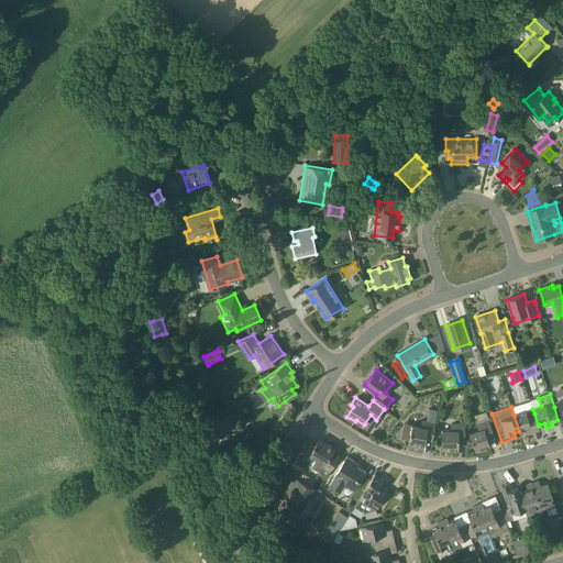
[(489,420),(486,410),(474,416),(477,423),(478,430),(470,432),(475,451),(490,445),(487,435),(494,433),(489,420)]
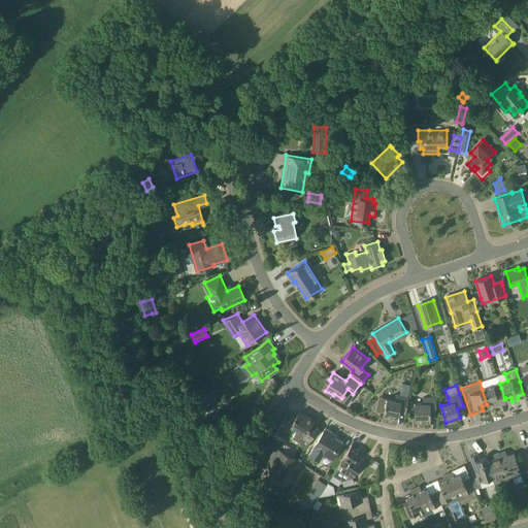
[(506,402),(505,398),(504,399),(501,388),(495,389),(494,386),(482,389),(487,404),(492,402),(493,406),(506,402)]
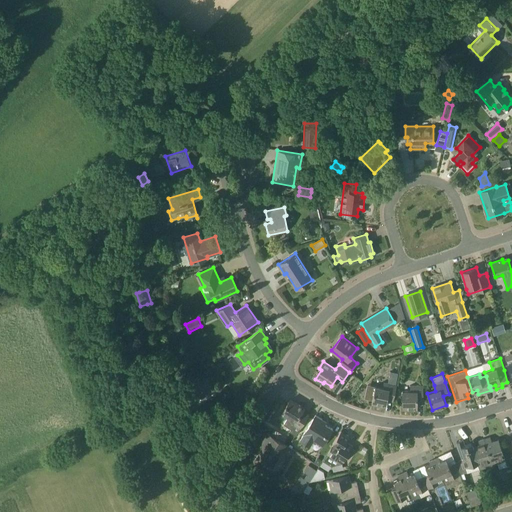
[(397,385),(384,382),(383,387),(375,386),(372,403),(386,406),(388,397),(394,398),(397,385)]
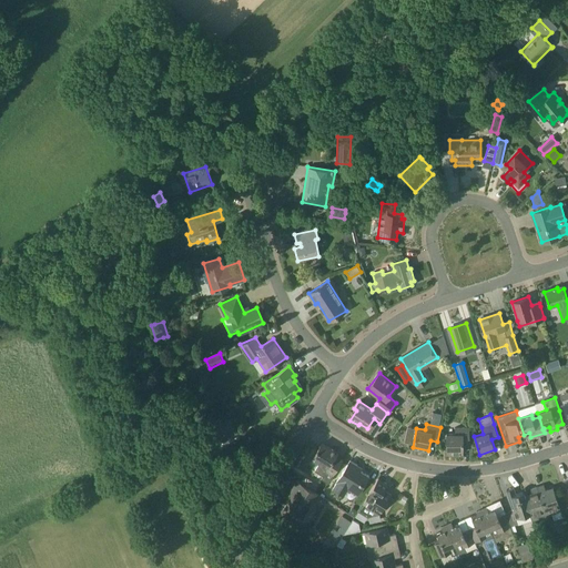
[(469,427),(455,427),(455,434),(446,434),(447,453),(463,453),(463,443),(469,443),(469,427)]
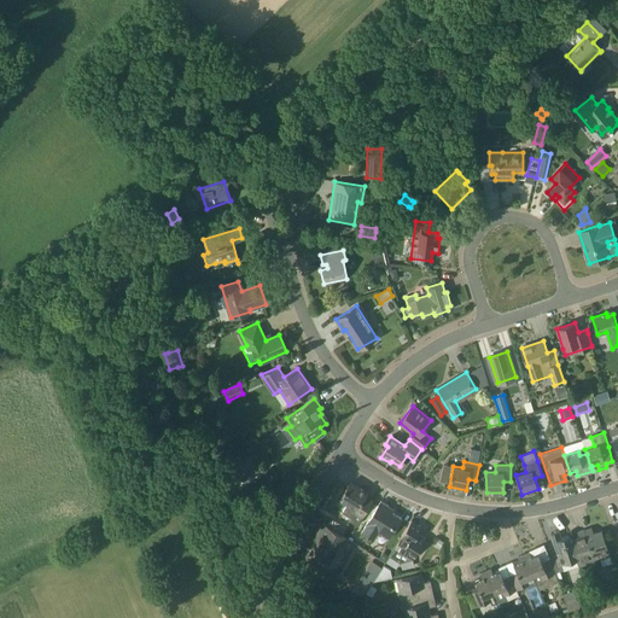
[(373,500),(366,496),(367,493),(350,482),(339,499),(348,503),(342,512),(351,518),(349,520),(357,525),(373,500)]
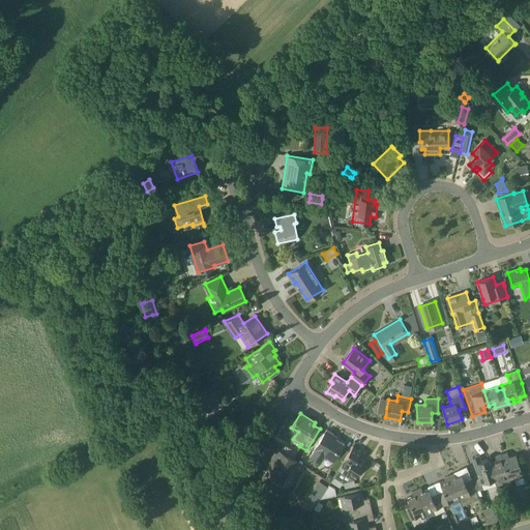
[(345,444),(332,436),(333,434),(326,430),(314,449),(315,449),(311,457),(321,463),(325,455),(333,462),(345,444)]
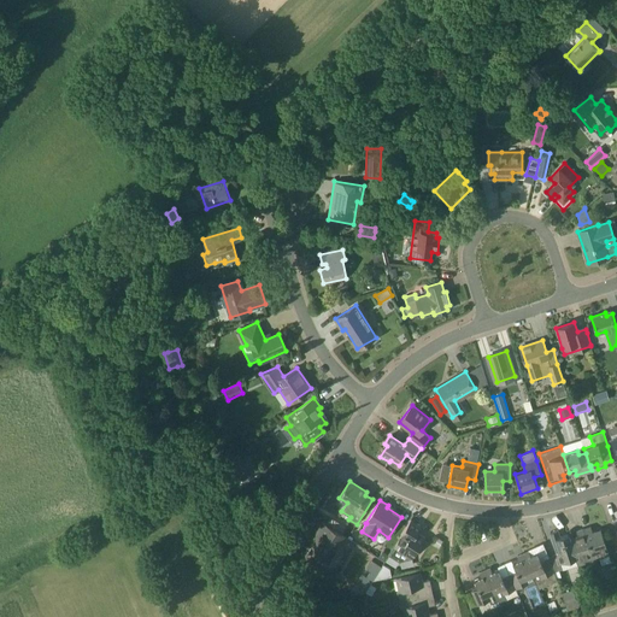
[(425,538),(418,533),(421,528),(421,526),(411,519),(385,560),(395,568),(399,562),(412,558),(425,538)]
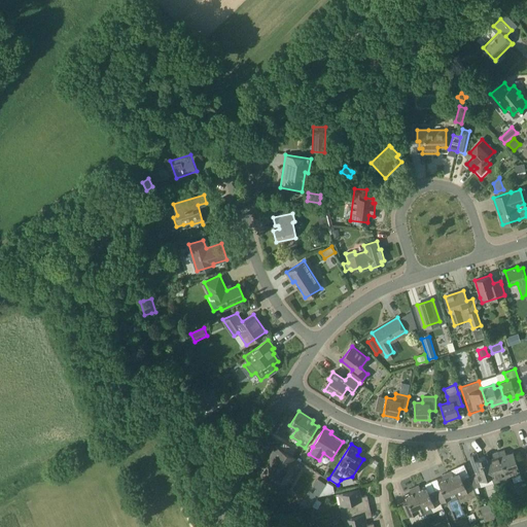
[(288,465),(292,467),(296,460),(290,455),(276,447),(271,455),(274,456),(266,470),(280,479),(288,465)]
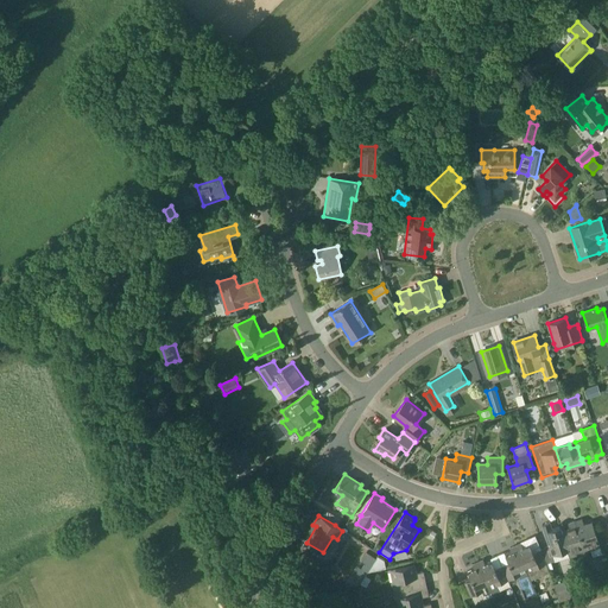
[(335,515),(330,523),(337,526),(341,520),(335,515)]
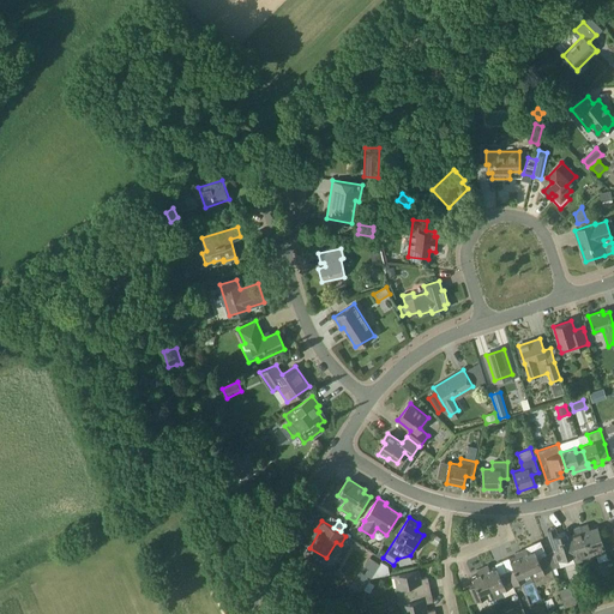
[(581,527),(590,558),(597,555),(599,563),(608,559),(606,553),(599,527),(590,529),(588,524),(581,527)]
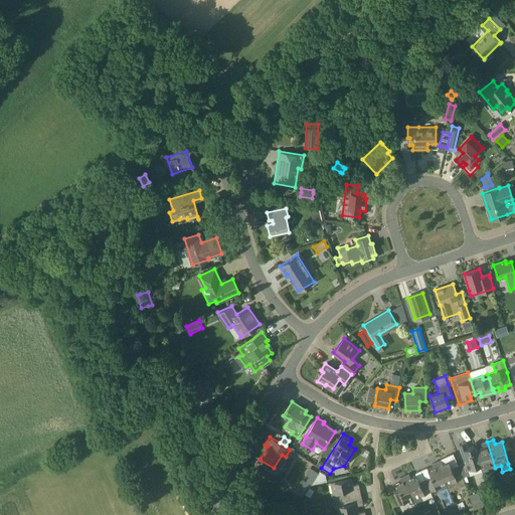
[(476,450),(475,446),(467,448),(466,442),(459,444),(465,463),(458,466),(463,478),(470,475),(468,470),(481,466),(476,450)]
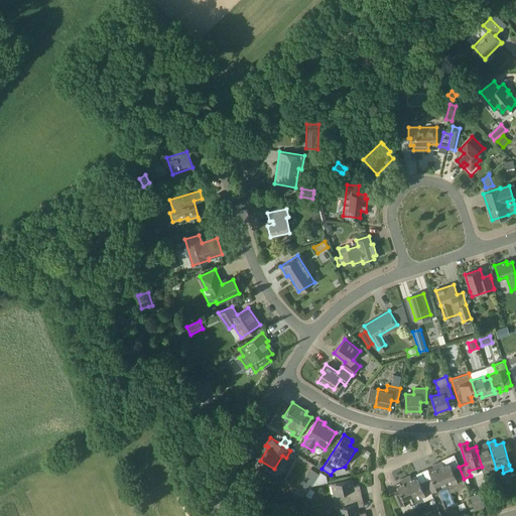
[(484,473),(496,469),(488,442),(482,444),(484,448),(477,450),(482,467),(484,473)]
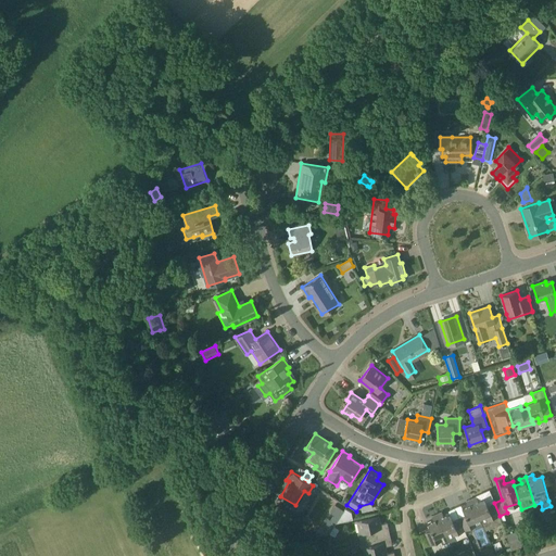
[(500,516),(494,503),(487,505),(484,497),(478,500),(477,496),(471,498),(480,518),(480,517),(484,528),(501,520),(500,516)]
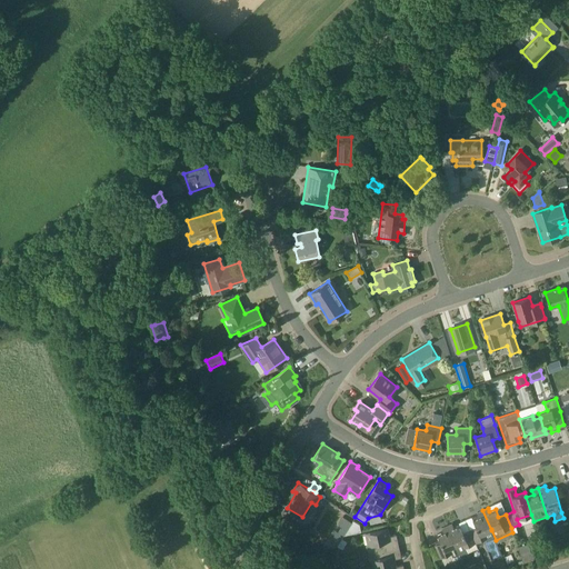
[(476,542),(487,538),(485,532),(491,530),(482,510),(477,512),(479,516),(472,519),(476,527),(470,529),(476,542)]
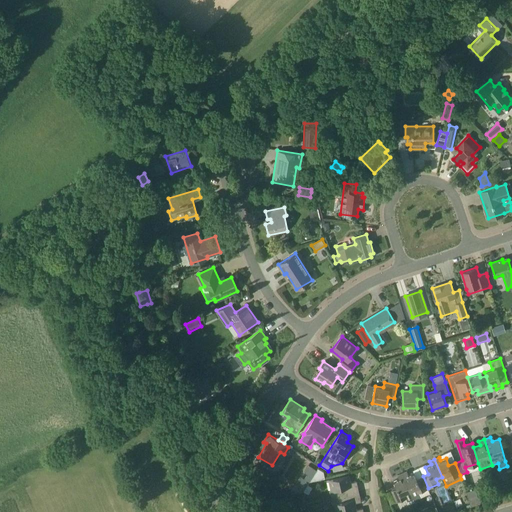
[(304,472),(307,474),(312,477),(317,469),(315,468),(309,464),(309,465),(304,472)]
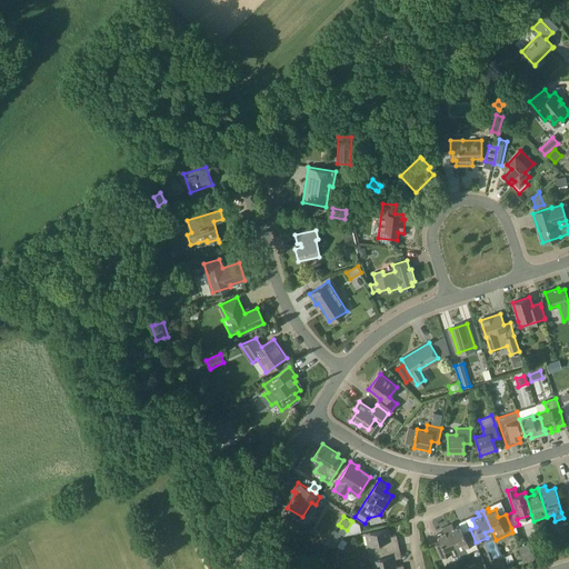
[(359,523),(353,520),(345,535),(361,531),(359,523)]
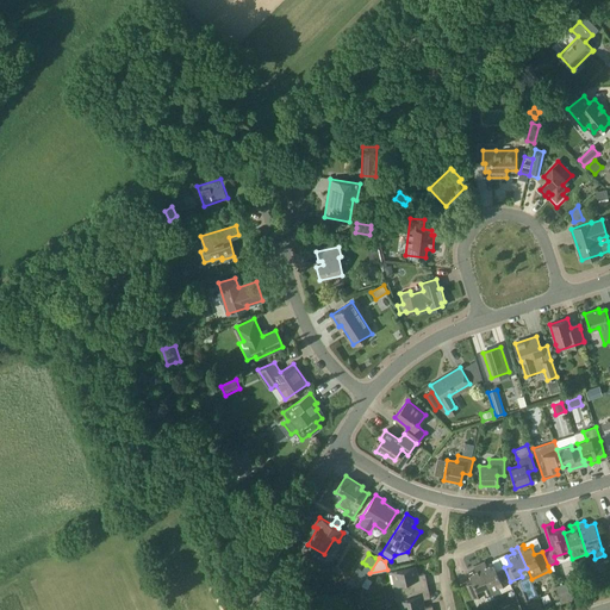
[(479,564),(493,596),(512,587),(510,582),(504,567),(497,571),(493,562),(486,565),(485,561),(479,564)]
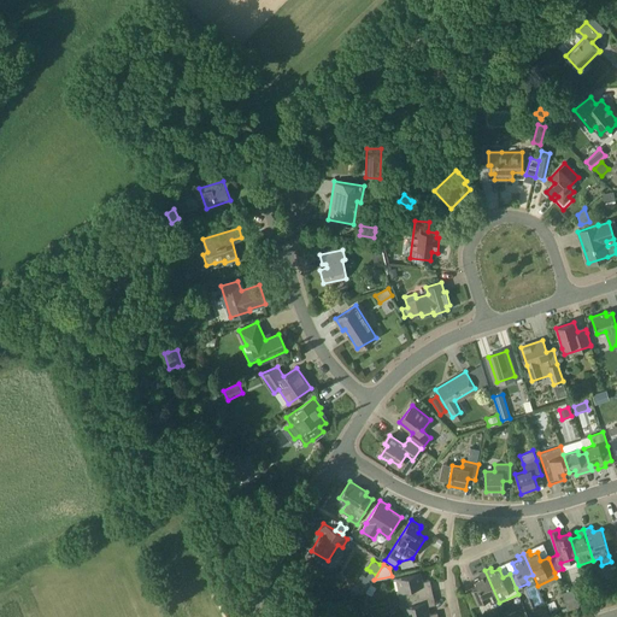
[(485,570),(480,573),(481,576),(474,580),(479,588),(471,592),(477,606),(479,605),(482,612),(500,605),(499,603),(485,570)]
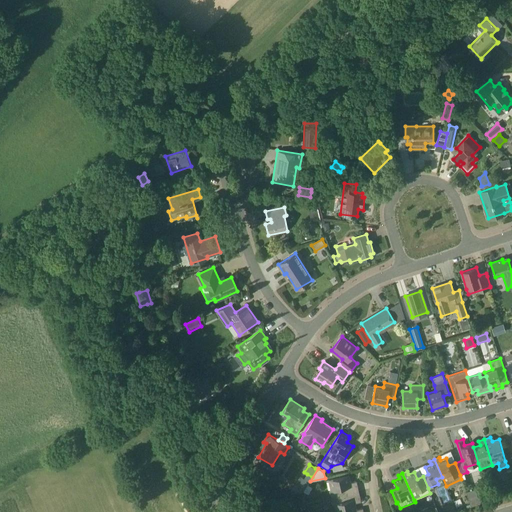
[(357,482),(355,481),(350,482),(349,475),(329,480),(331,490),(329,491),(331,497),(359,491),(357,482)]
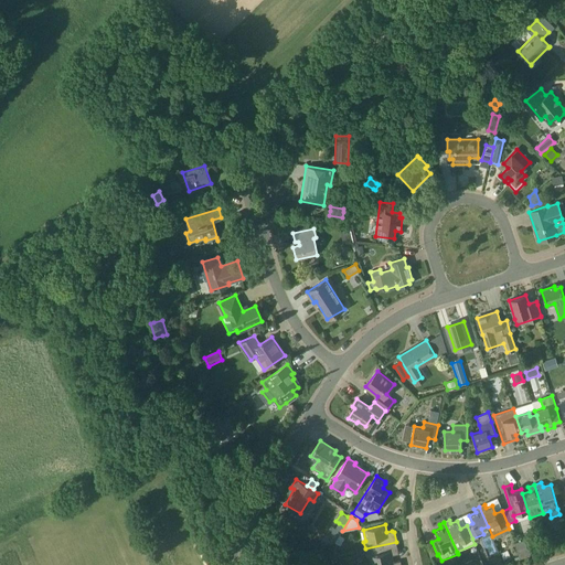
[(552,536),(555,544),(562,542),(560,534),(552,536)]
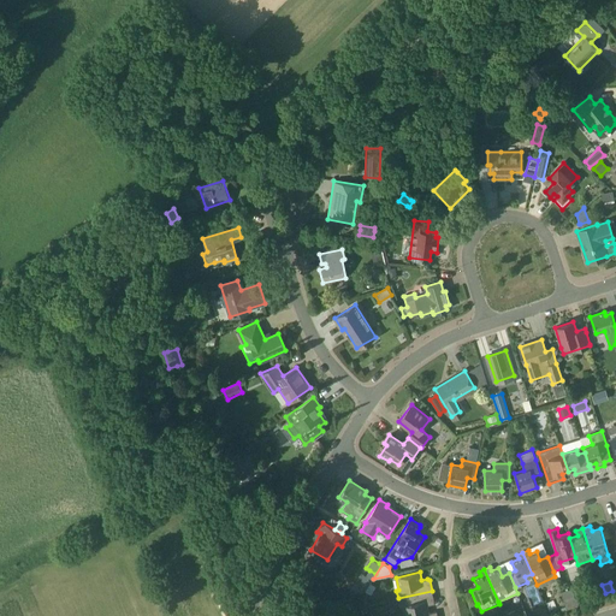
[(416,615),(430,614),(430,612),(427,605),(433,604),(434,602),(432,591),(398,598),(401,606),(402,606),(403,615),(416,615)]
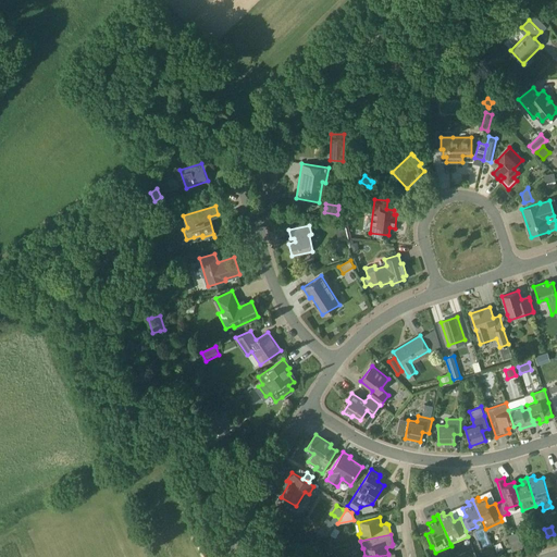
[(499,543),(494,545),(496,552),(503,549),(499,543)]
